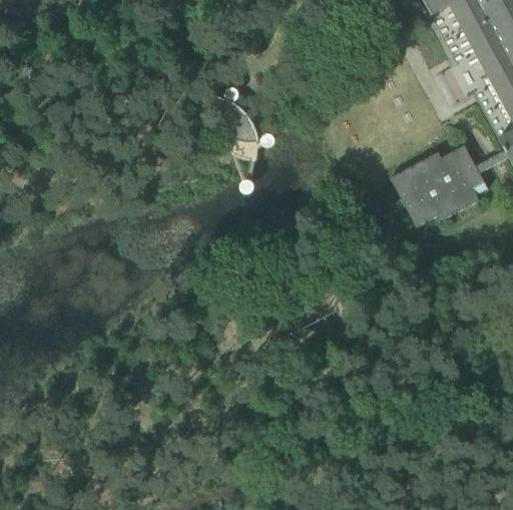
[(423,0),(430,14),(449,4),(512,120),(512,129),(497,137),(512,165),(512,0),(423,0)]
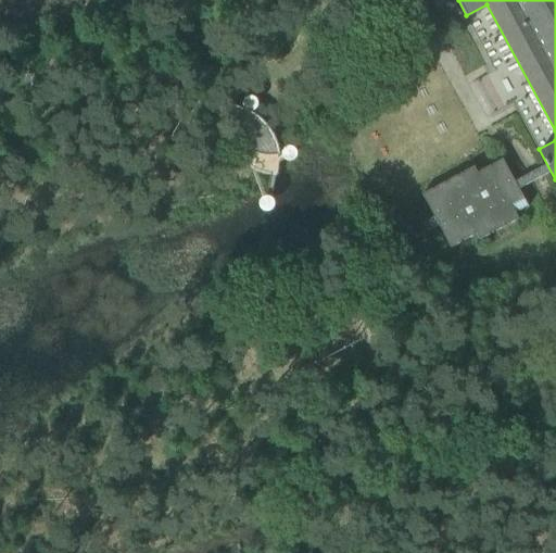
[(242,102),(242,103),(242,104),(242,105),(243,107),(244,108),(245,109),(247,110),(248,110),(249,111),(250,111),(251,111),(252,110),(253,110),(254,110),(255,109),(256,109),(256,108),(256,107),(257,107),(257,105),(257,104),(258,104),(258,103),(258,102),(258,101),(257,100),(257,99),(257,98),(256,98),(256,97),(255,97),(254,96),(253,95),(252,95),(251,95),(250,95),(249,95),(248,95),(247,96),(245,96),(245,97),(244,97),(244,98),(243,98),(243,99),(242,100),(242,101),(242,102)]
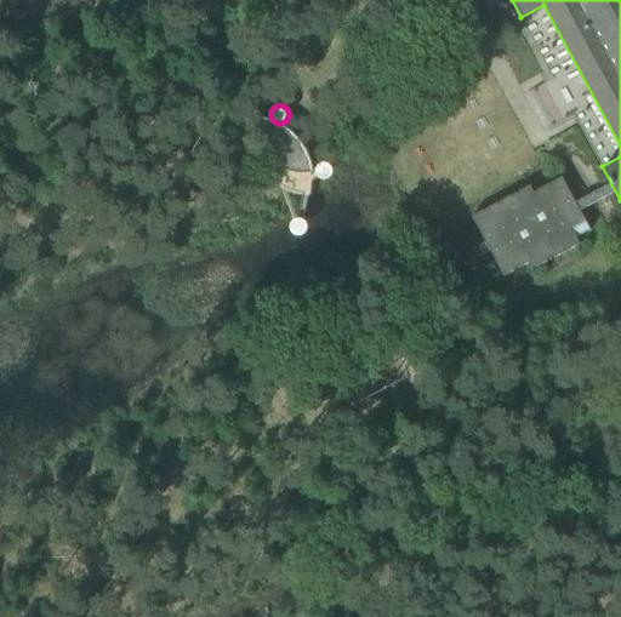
[(258,121),(257,124),(258,127),(258,131),(258,133),(260,137),(261,141),(261,144),(262,146),(263,148),(265,152),(267,155),(269,158),(273,160),(275,163),(279,165),(283,167),(286,169),(290,170),(294,170),(297,171),(301,171),(305,170),(309,170),(311,169),(309,164),(308,159),(306,154),(303,150),(301,146),(298,142),(296,140),(296,138),(292,135),(290,132),(289,131),(285,127),(280,125),(279,124),(277,124),(274,123),(272,123),(268,121),(266,121),(263,121),(261,121),(258,121)]
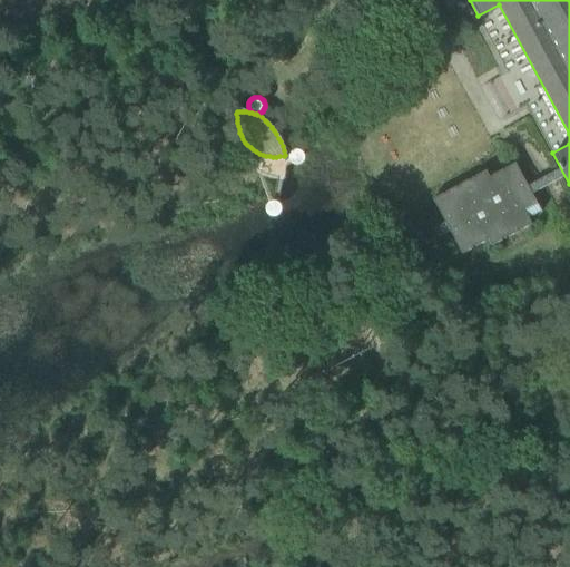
[(290,155),(290,156),(290,157),(290,158),(290,159),(291,160),(292,162),(293,163),(294,163),(294,164),(295,164),(296,164),(297,164),(298,164),(300,164),(301,164),(301,163),(302,163),(303,162),(304,160),(304,159),(305,158),(305,157),(305,156),(305,155),(305,154),(305,153),(305,152),(304,152),(304,150),(303,150),(303,149),(302,149),(301,148),(300,148),(298,147),(297,147),(296,147),(295,148),(294,148),(293,148),(292,149),(291,150),(291,152),(290,152),(290,153),(290,154),(290,155)]
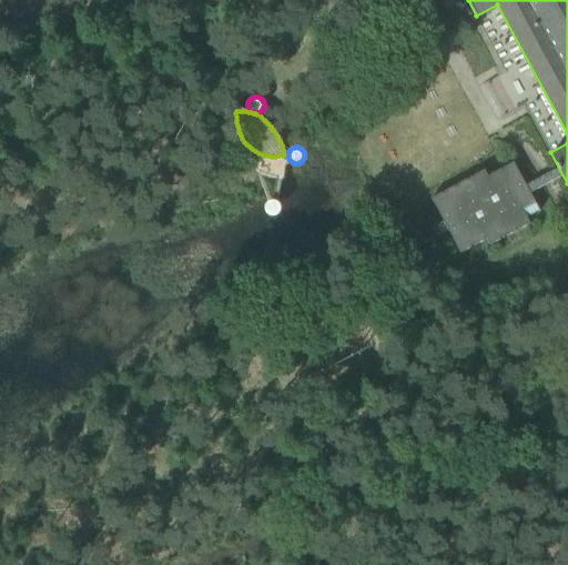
[(538,209),(539,209),(514,160),(487,173),(484,168),(432,197),(460,250),(486,236),(489,242),(529,221),(526,214),(538,208),(538,209)]
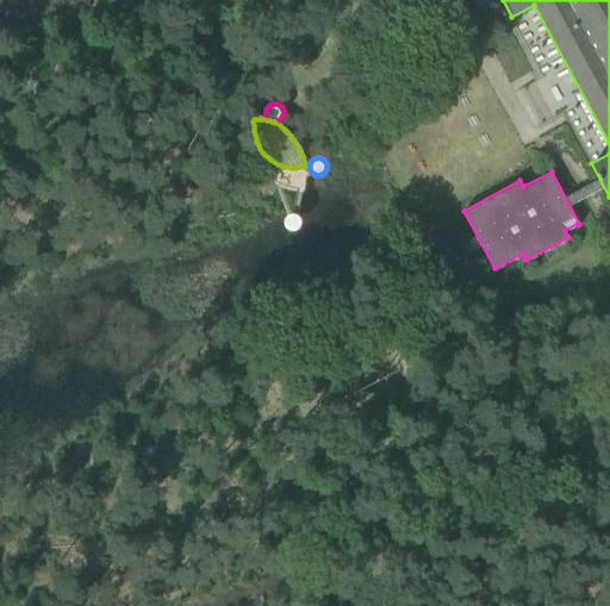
[(284,223),(284,224),(284,225),(284,226),(284,227),(285,227),(285,229),(286,229),(286,230),(287,230),(288,231),(290,231),(291,231),(292,232),(293,232),(294,231),(296,231),(297,230),(298,230),(299,229),(299,227),(300,227),(300,226),(300,225),(300,224),(300,223),(300,222),(300,220),(300,219),(299,218),(298,217),(297,216),(296,216),(296,214),(294,214),(293,214),(292,214),(291,214),(290,214),(288,214),(288,216),(287,216),(286,216),(286,217),(285,218),(284,219),(284,220),(284,222),(284,223)]
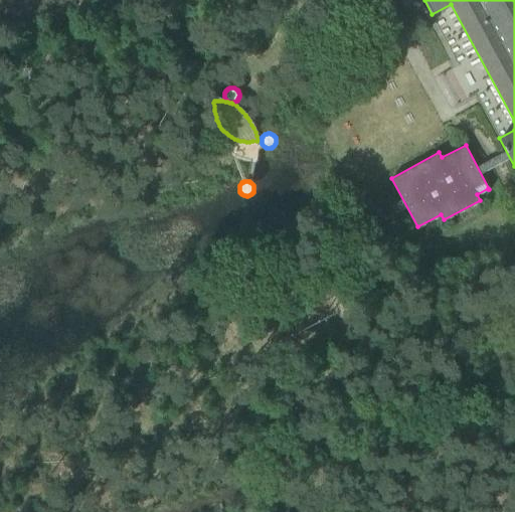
All buildings are outlined.
